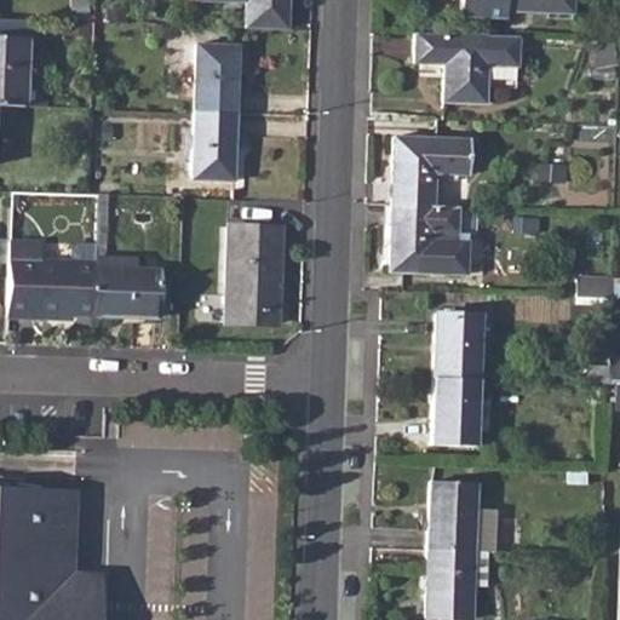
[(210,0),(246,1),(245,29),(285,30),(286,0),(210,0)]
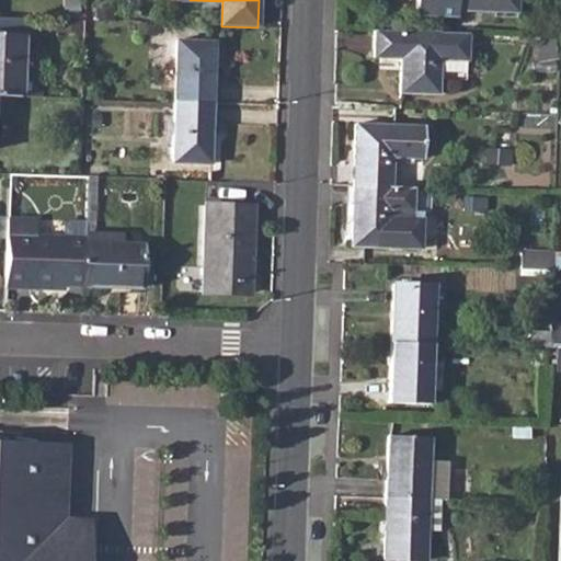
[(416,0),(415,16),(457,18),(458,11),(517,13),(517,0),(416,0)]
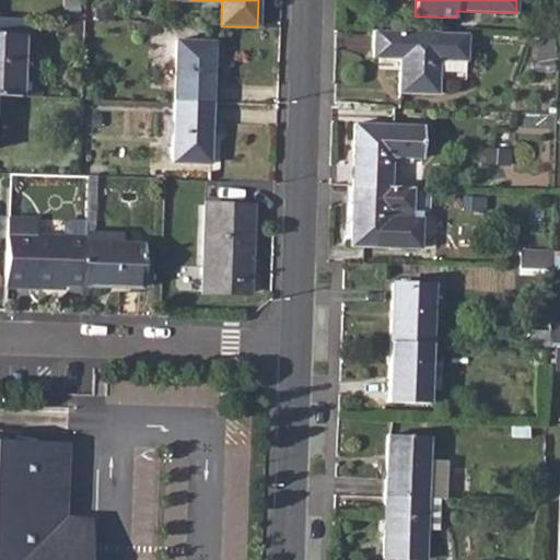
[(440,33),(401,31),(374,31),(373,58),(400,59),(399,93),(438,94),(438,79),(465,80),(466,70),(467,34),(440,33)]
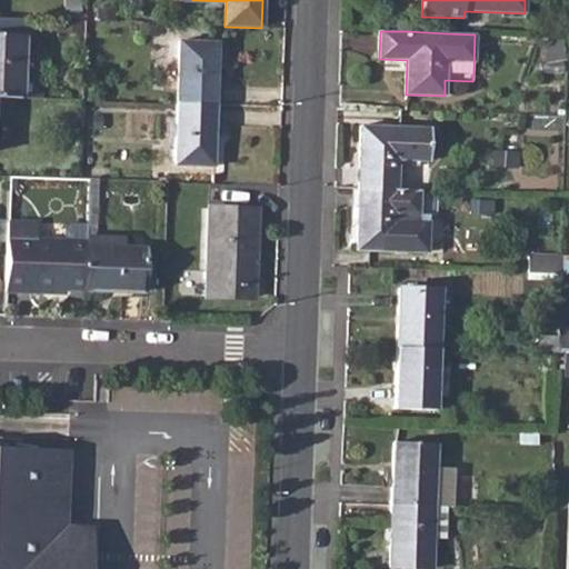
[(0,33),(0,97),(39,99),(39,78),(22,76),(23,36),(0,33)]
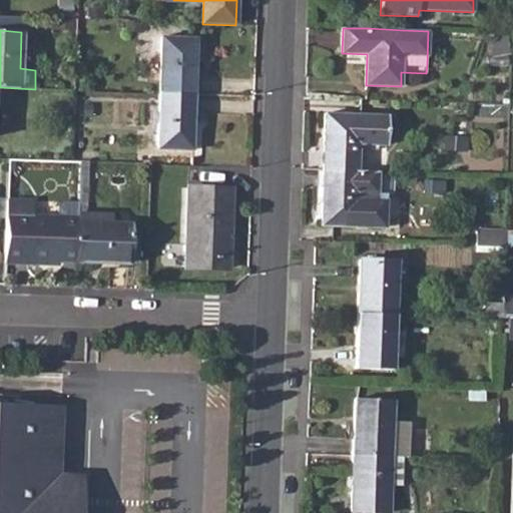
[(161,36),(160,92),(194,93),(196,38),(161,36)]
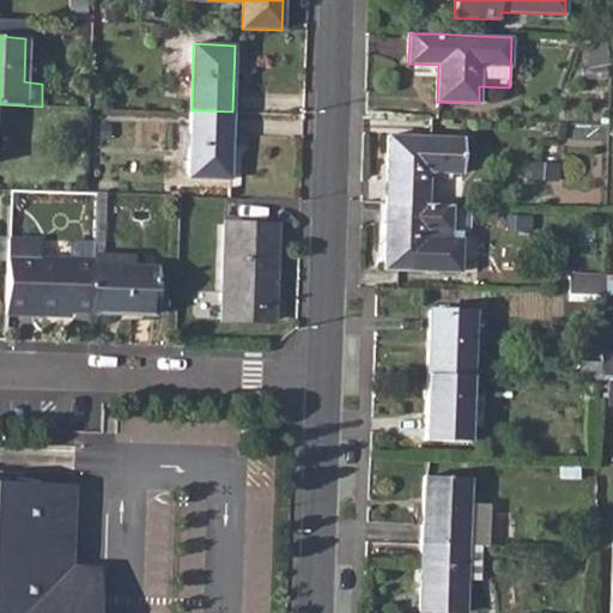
[(192,110),(189,176),(230,177),(232,111),(192,110)]
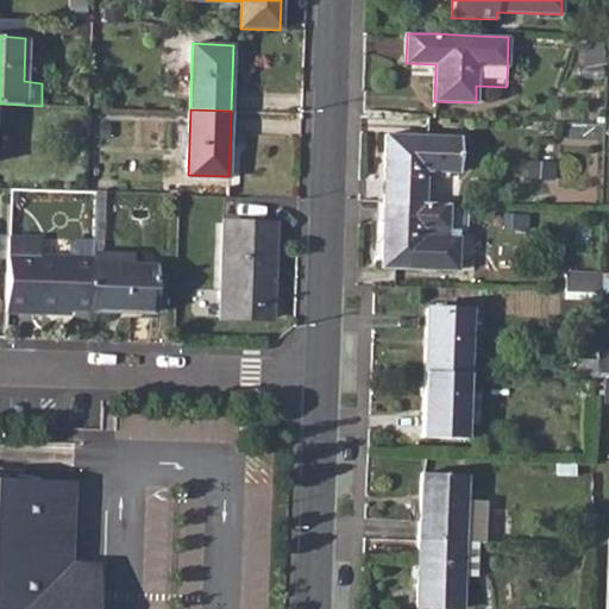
[(387,135),(384,200),(426,202),(426,169),(458,169),(459,138),(387,135)]
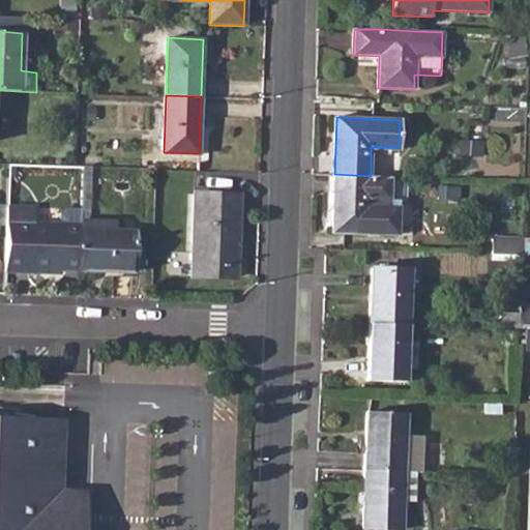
[(371,176),(334,174),(333,231),(399,234),(400,207),(388,207),(389,177),(371,176)]
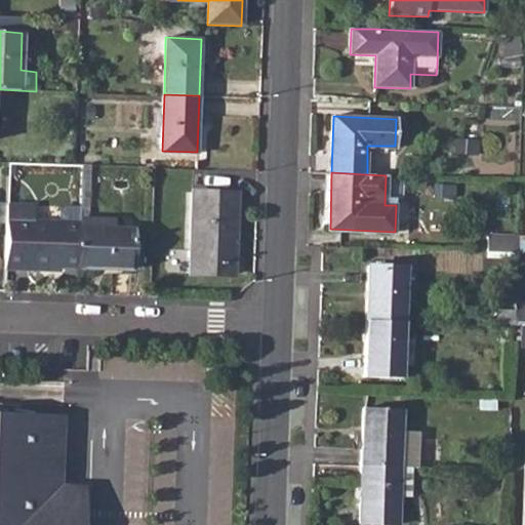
[(193,191),(191,273),(235,275),(237,192),(193,191)]
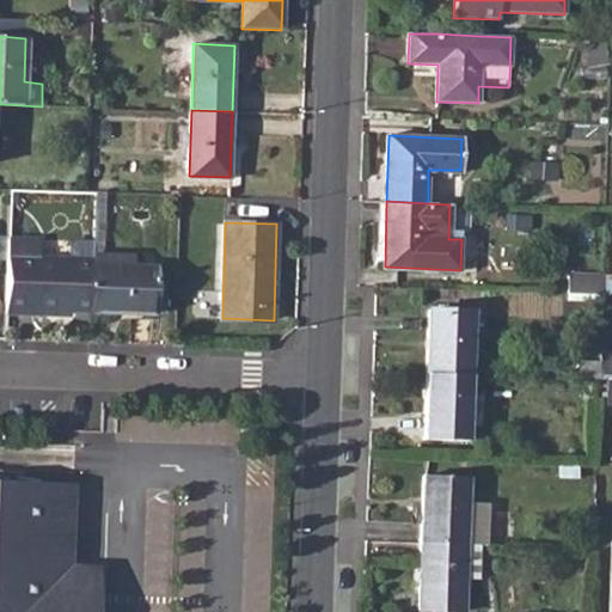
[(93,259),(91,313),(153,316),(155,267),(130,265),(132,254),(93,252),(93,259)]
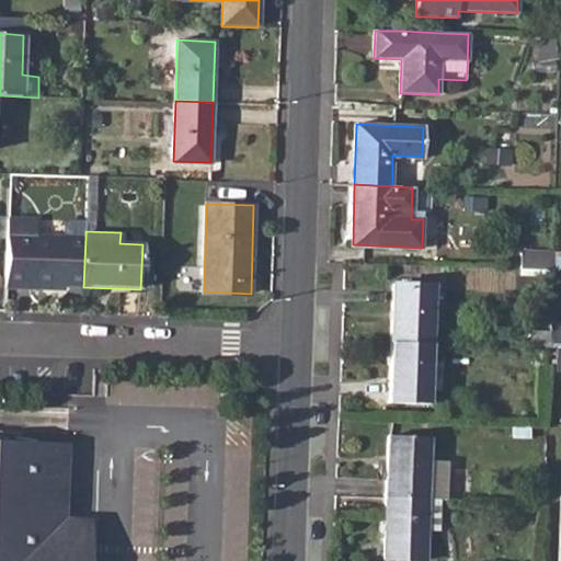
[(53,286),(83,287),(86,238),(8,236),(6,287),(53,289),(53,286)]
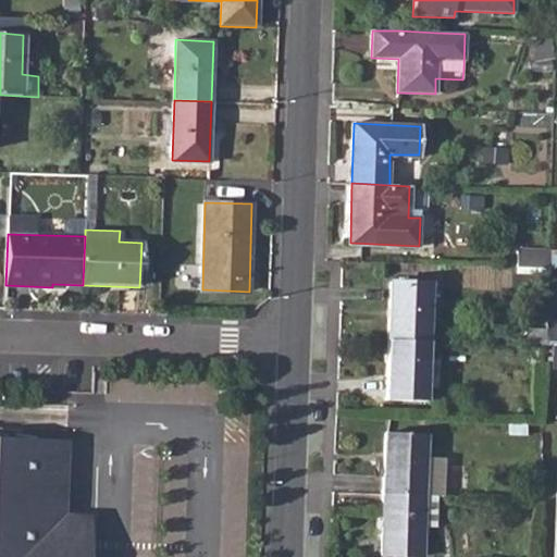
[(391,281),(388,338),(428,339),(429,283),(391,281)]
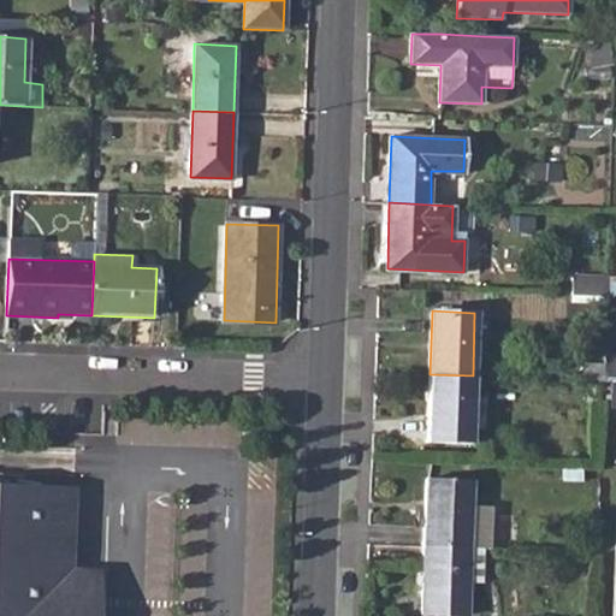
[(604,365),(604,381),(615,381),(615,356),(604,356),(604,365)]
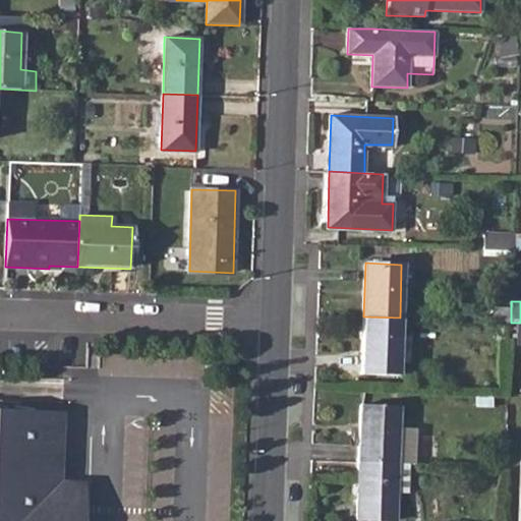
[(494,308),(494,322),(511,323),(511,308),(494,308)]
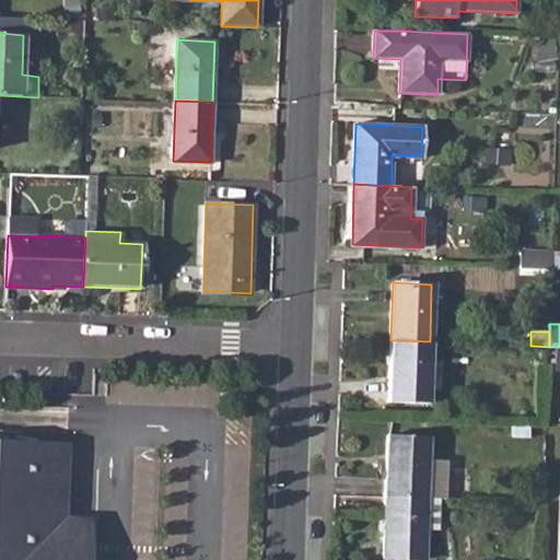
[(430,341),(391,340),(389,401),(429,403),(430,341)]
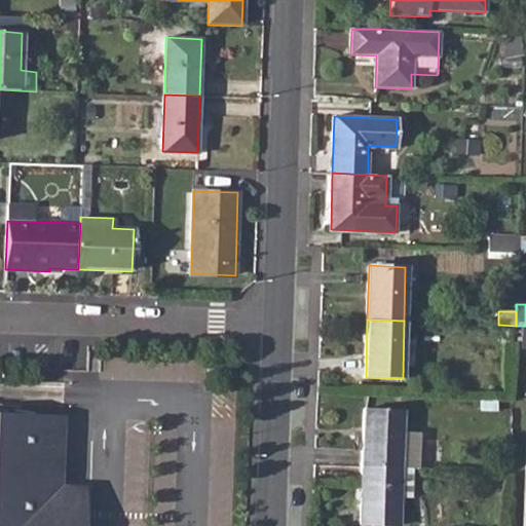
[(365,410),(363,467),(413,468),(419,470),(420,433),(404,431),(405,411),(365,410)]
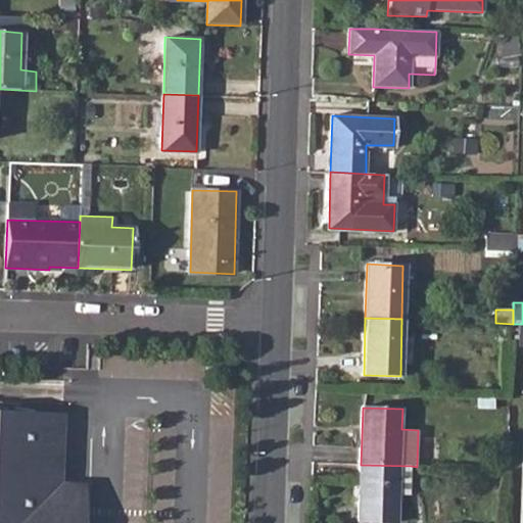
[(0,522),(57,522),(59,483),(62,414),(0,412),(0,522)]
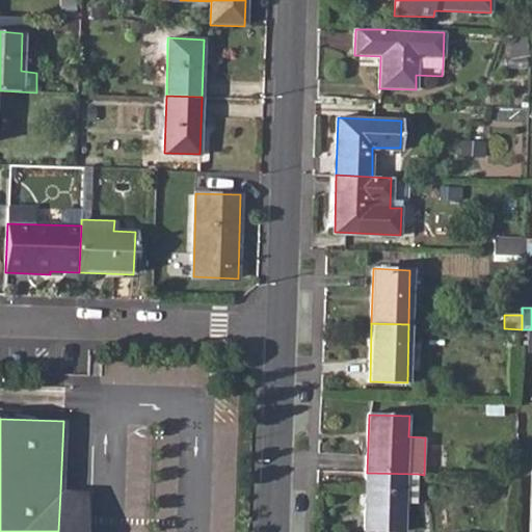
[(418,474),(367,473),(366,531),(404,531),(405,504),(417,505),(418,474)]
